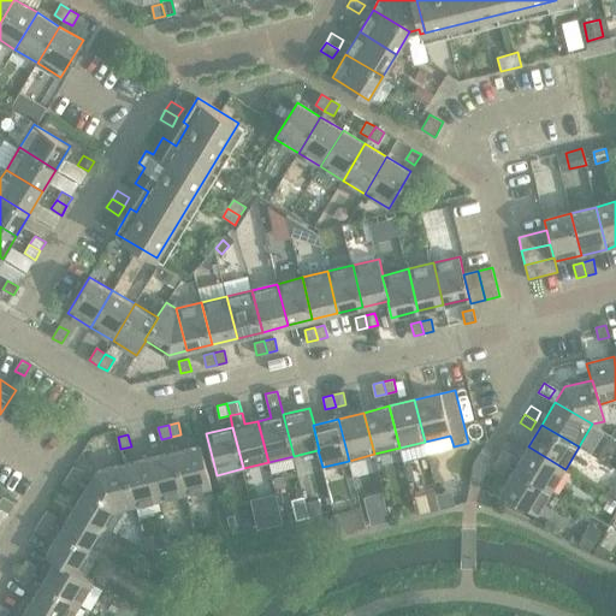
[(201,445),(175,452),(185,493),(212,487),(201,445)]
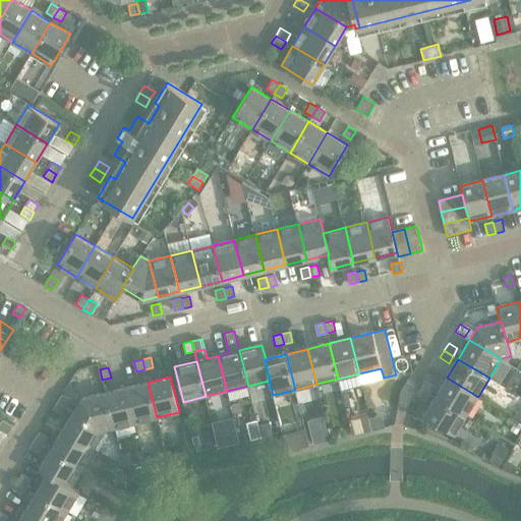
[(447,378),(436,397),(466,415),(478,397),(447,378)]
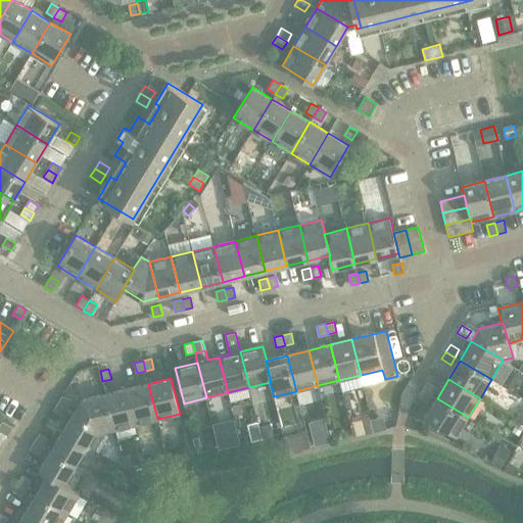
[(427,382),(423,389),(432,395),(436,387),(427,382)]
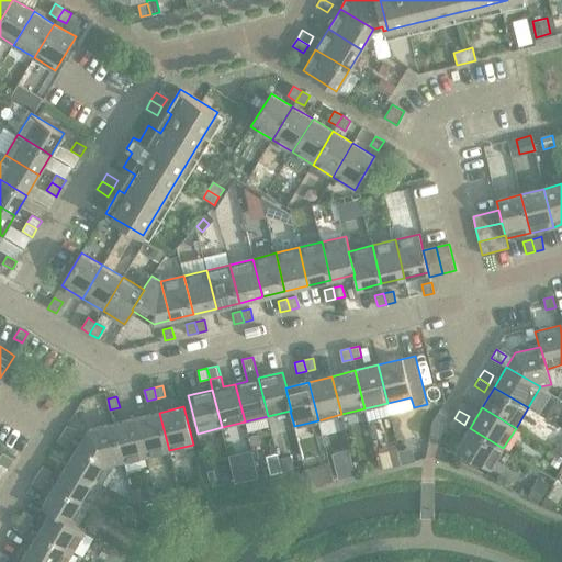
[(159,413),(136,418),(146,457),(169,450),(159,413)]
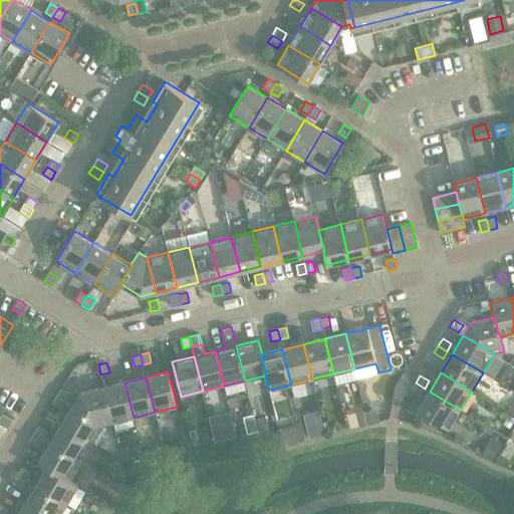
[(124,382),(103,388),(112,423),(134,418),(124,382)]
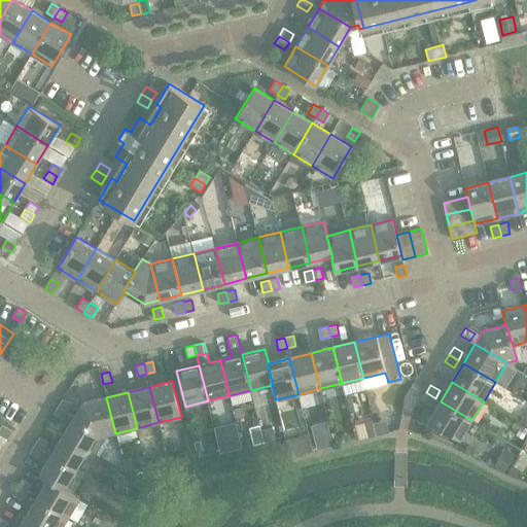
[(435,398),(426,392),(421,400),(430,406),(435,398)]
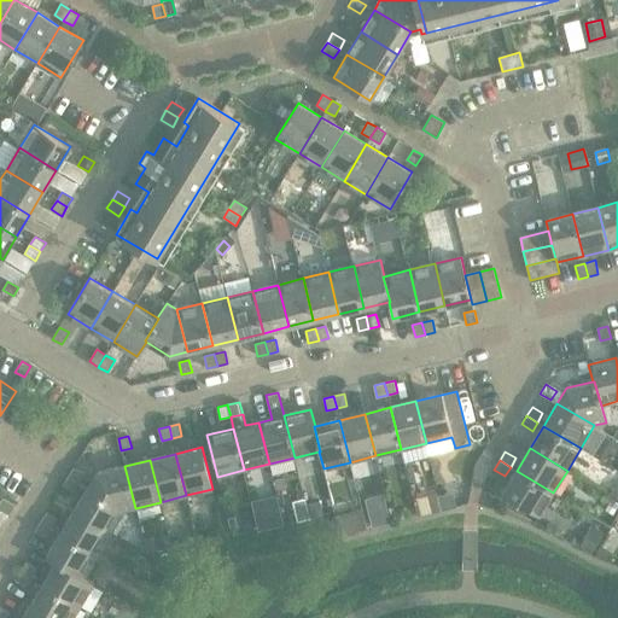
[(97,473),(87,488),(124,511),(135,508),(124,466),(97,473)]
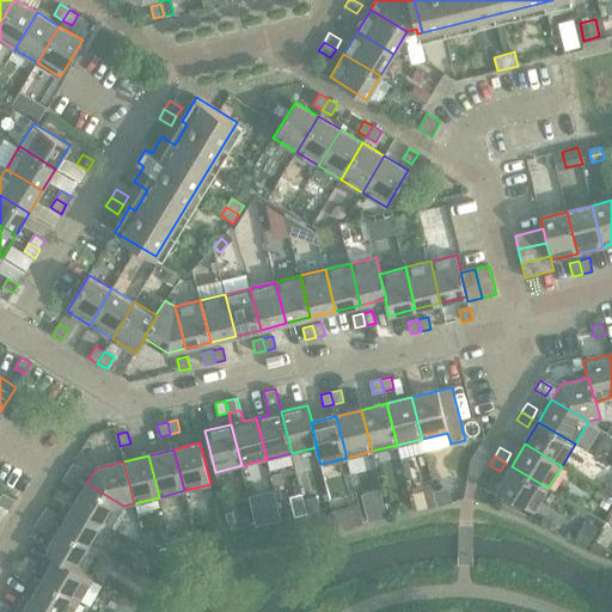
[(73,464),(67,472),(78,478),(84,470),(73,464)]
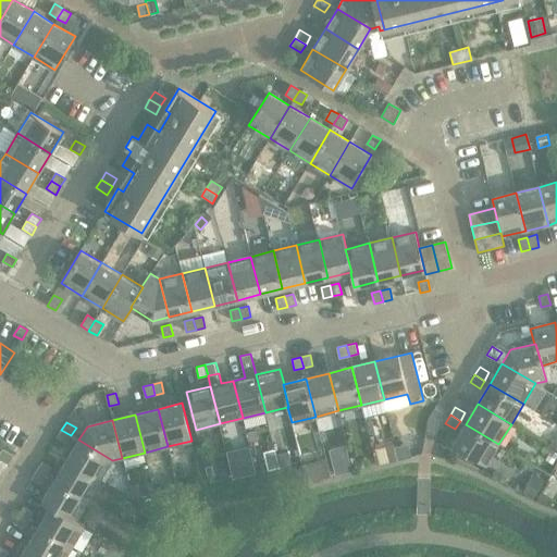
[(498,444),(466,424),(453,445),(486,466),(498,444)]
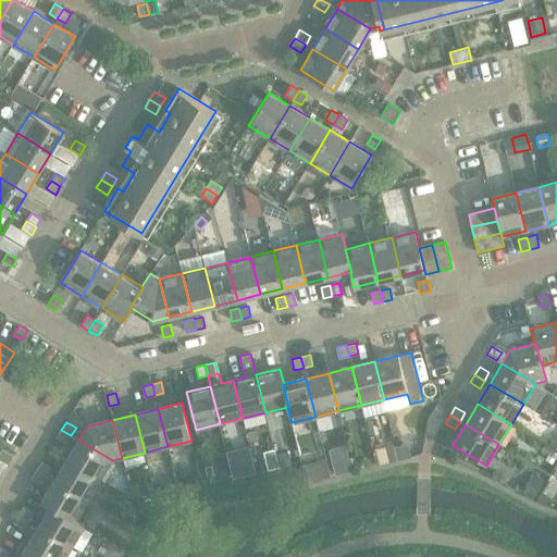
[(71,435),(61,430),(57,437),(66,444),(71,435)]
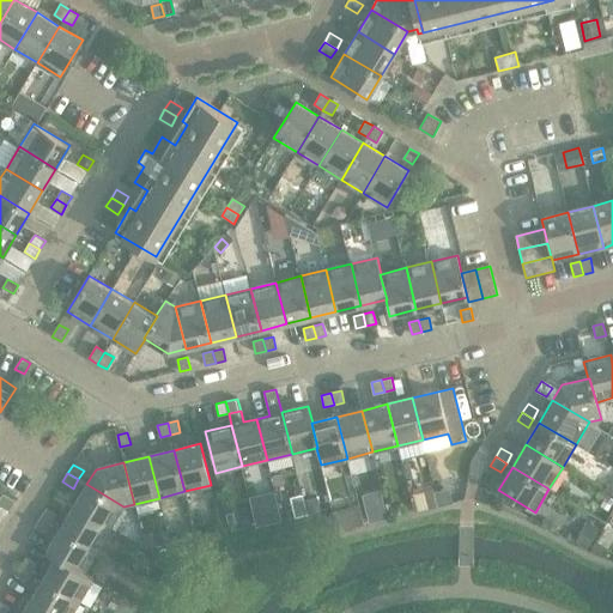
[(86,484),(73,507),(109,529),(123,507),(86,484)]
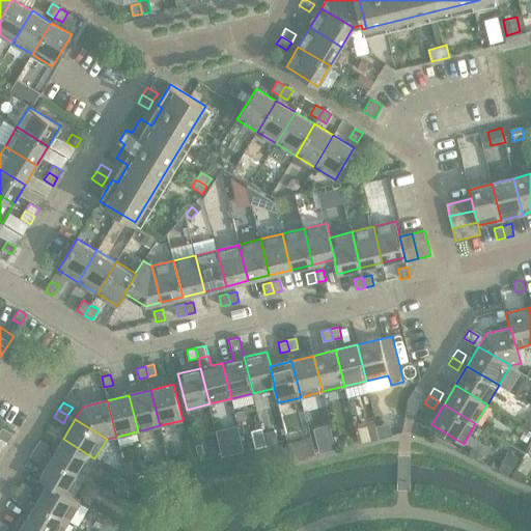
[(375,423),(358,427),(362,443),(379,439),(380,439),(375,423)]
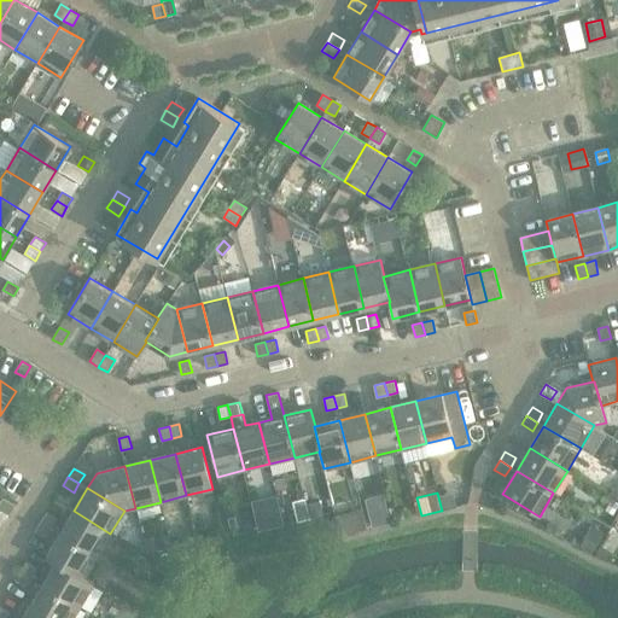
[(444,494),(439,496),(443,509),(455,507),(454,500),(444,494)]
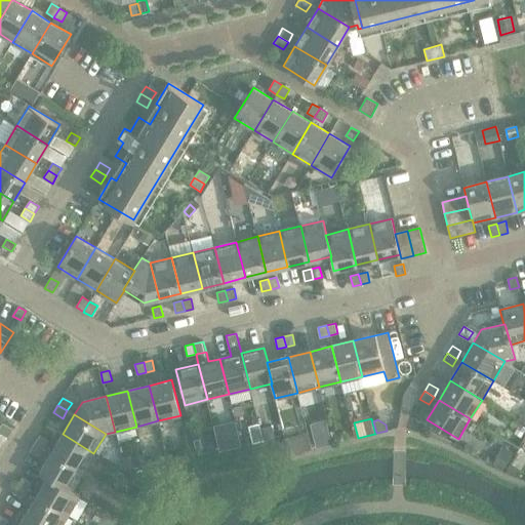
[(3,422),(0,427),(0,431),(8,437),(12,429),(3,422)]
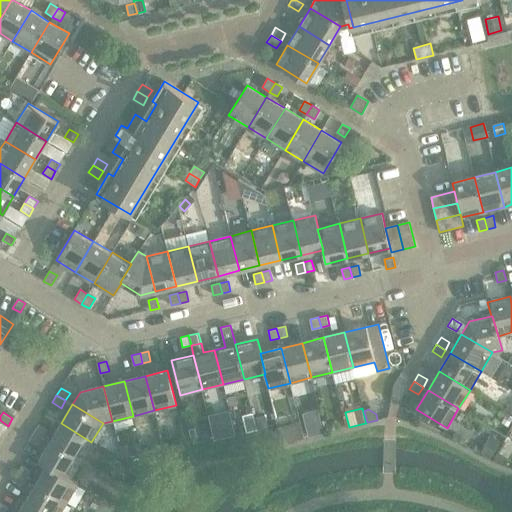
[(252,413),(242,416),(246,431),(256,429),(254,418),(252,413)]
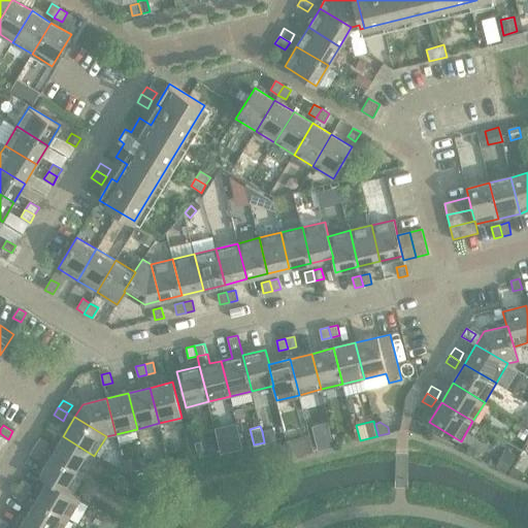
[(270,429),(262,431),(264,442),(273,440),(270,429)]
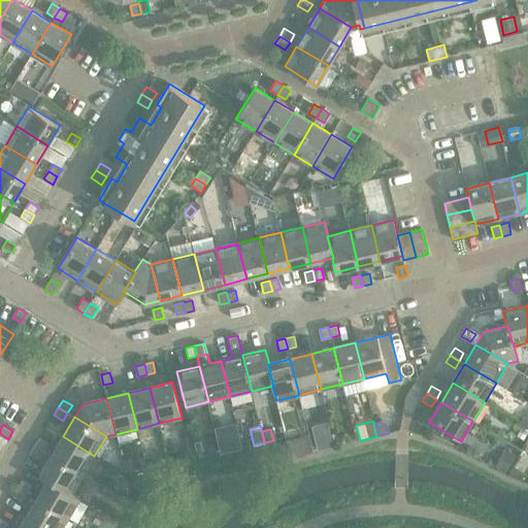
[(63,436),(52,455),(83,474),(94,456),(63,436)]
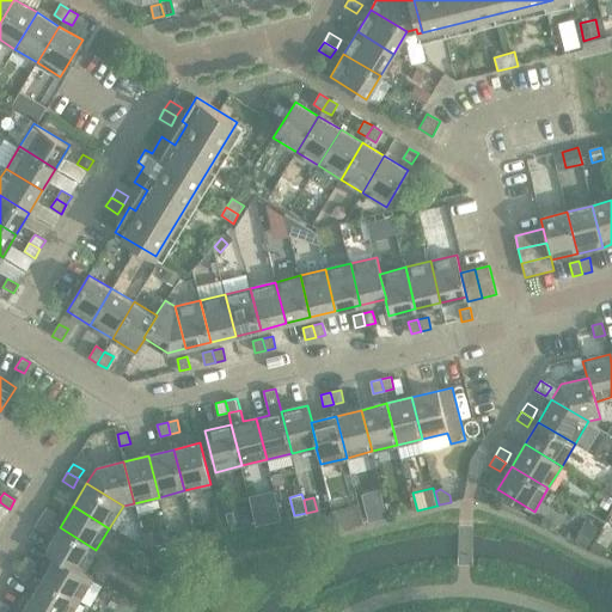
[(384,506),(366,510),(368,522),(387,518),(384,506)]
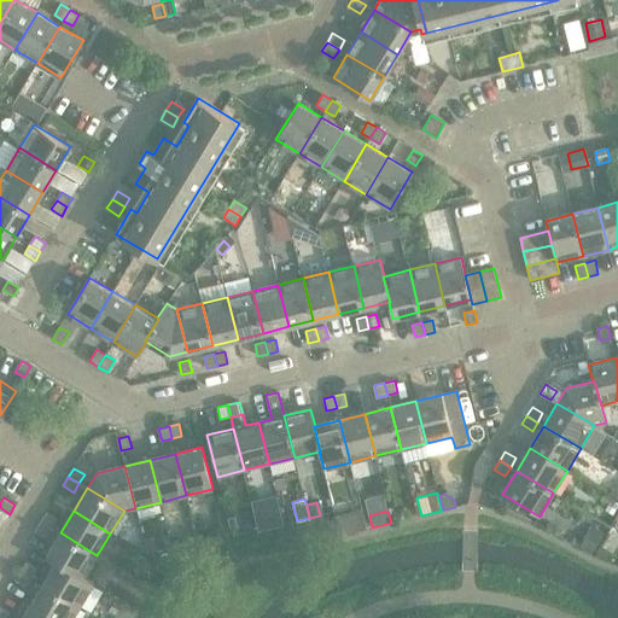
[(46,513),(41,522),(52,528),(57,519),(46,513)]
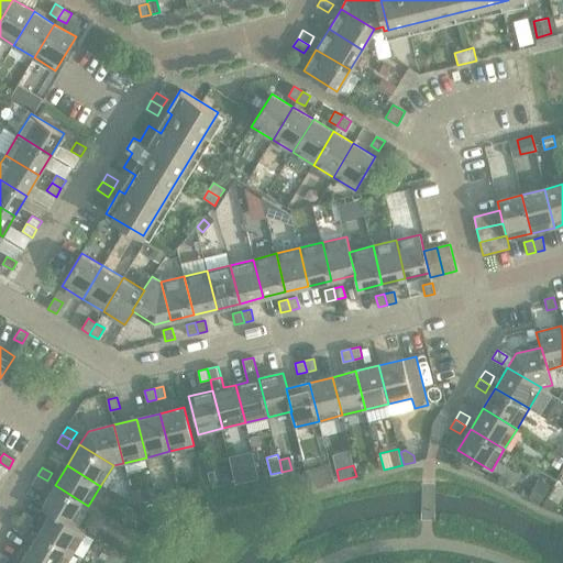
[(37,475),(32,483),(42,489),(47,481),(37,475)]
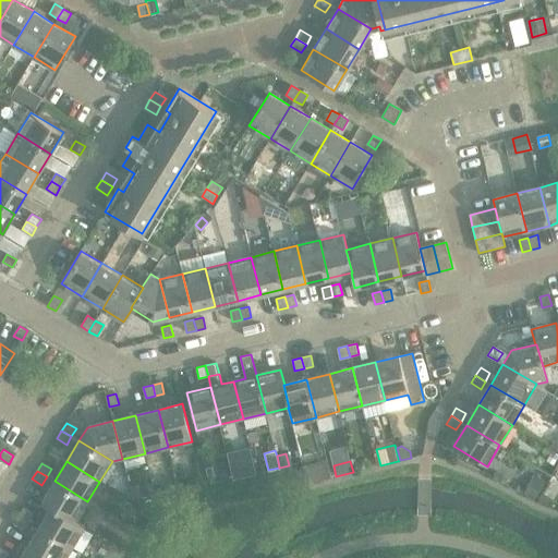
[(535,475),(524,493),(536,499),(546,483),(535,475)]
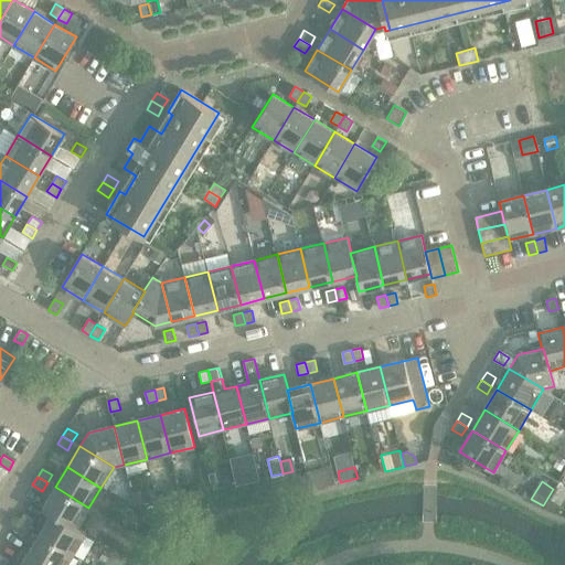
[(42,509),(51,514),(52,513),(76,529),(77,528),(88,508),(55,487),(42,509)]
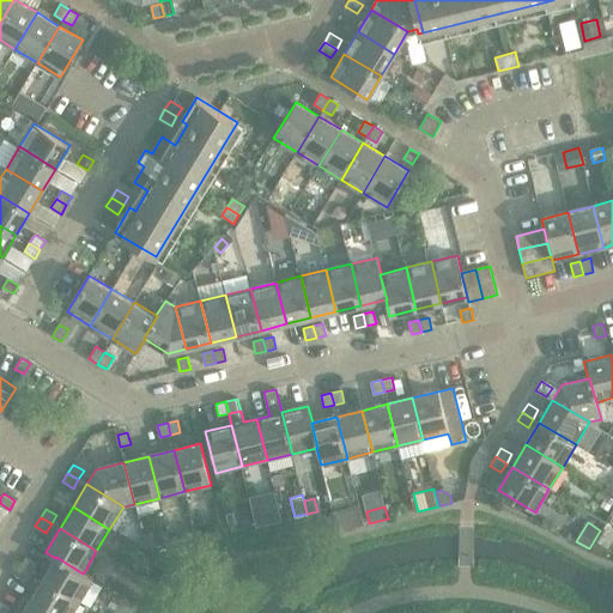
[(56,557),(55,558),(42,580),(79,602),(93,578),(84,572),(83,574),(56,557)]
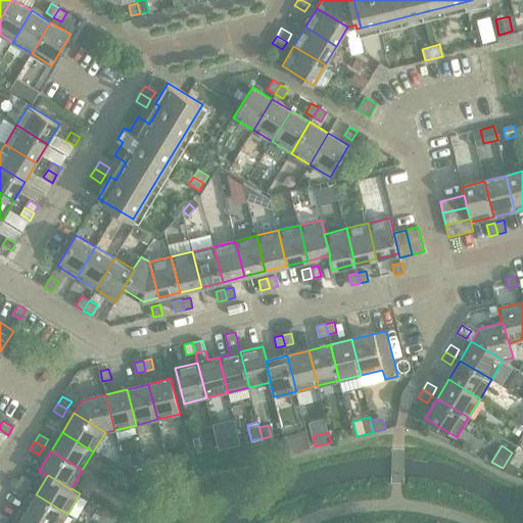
[(21,476),(17,483),(27,489),(31,481),(21,476)]
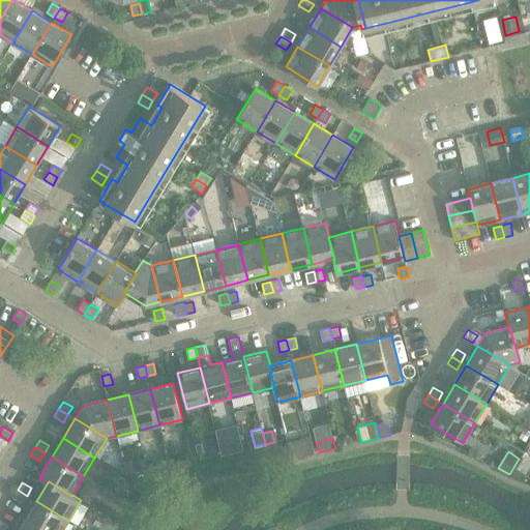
[(18,490),(13,498),(22,503),(27,496),(18,490)]
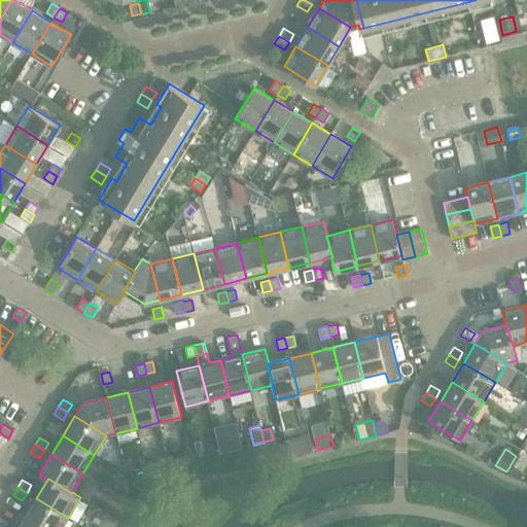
[(36,498),(25,518),(40,526),(62,526),(68,518),(36,498)]
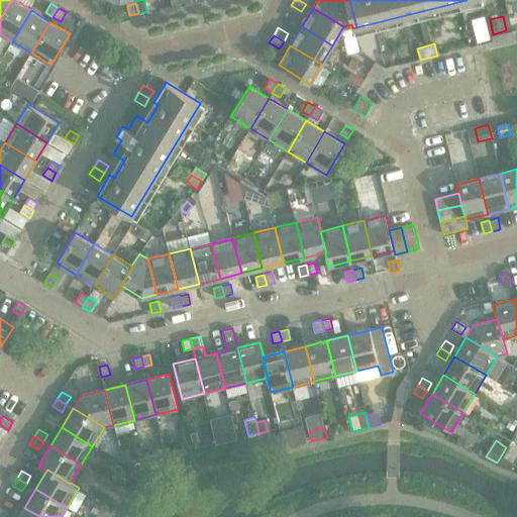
[(39,516),(24,508),(18,516),(39,516)]
